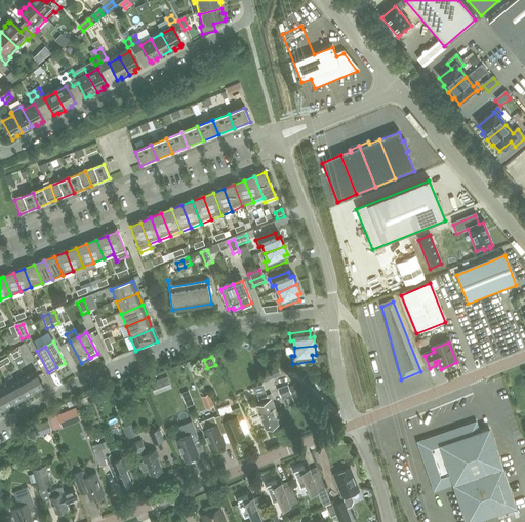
[(276,369),(260,375),(265,385),(279,378),(276,369)]
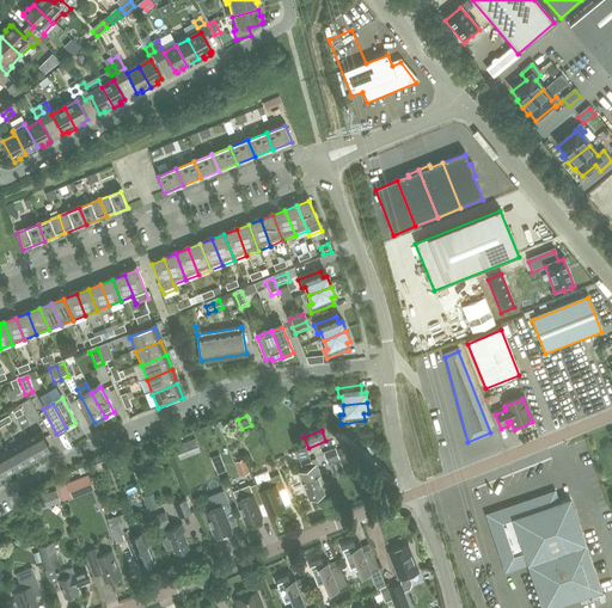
[(41,434),(29,441),(40,460),(50,454),(43,441),(44,440),(41,434)]
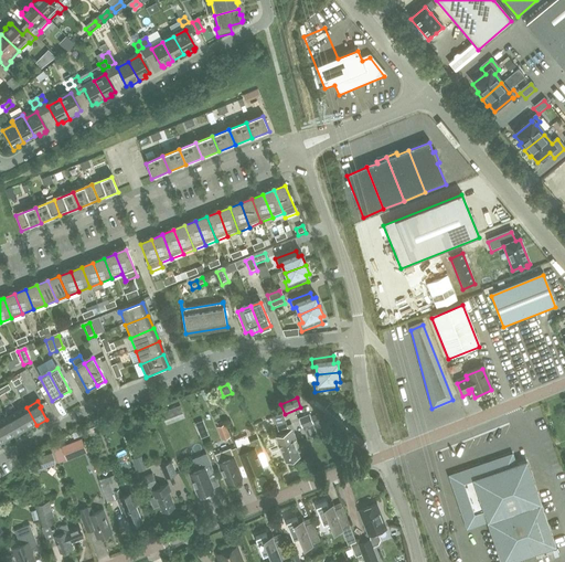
[(324,411),(336,420),(340,415),(329,406),(324,411)]
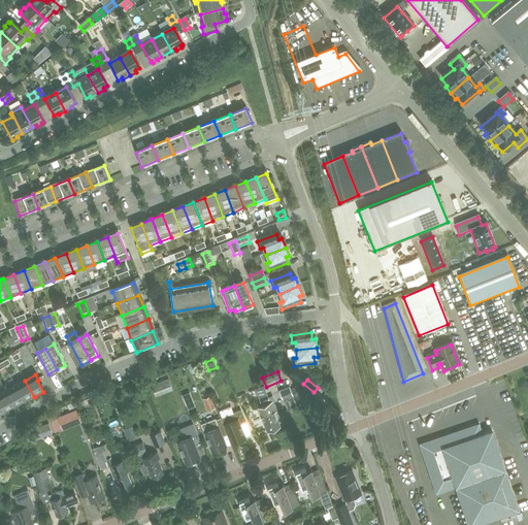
[(14,386),(24,403),(34,397),(25,381),(14,386)]
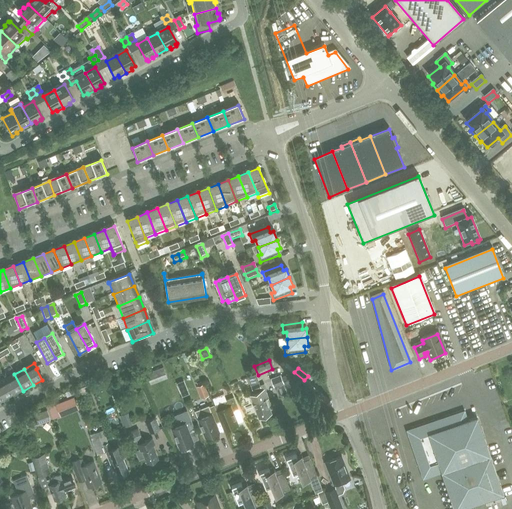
[(145,376),(150,387),(167,380),(162,369),(145,376)]
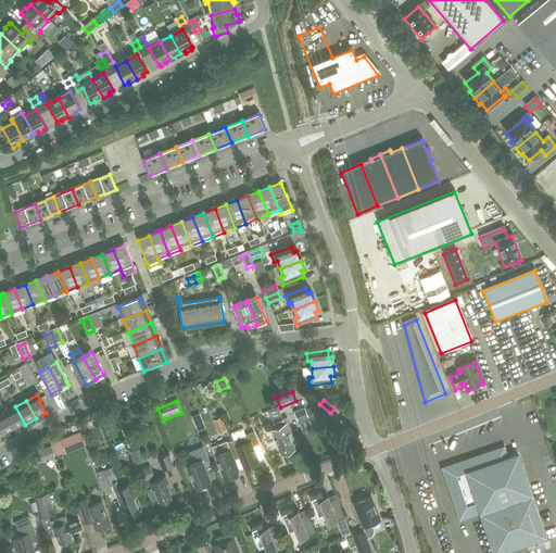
[(15,406),(5,413),(15,430),(25,425),(15,406)]
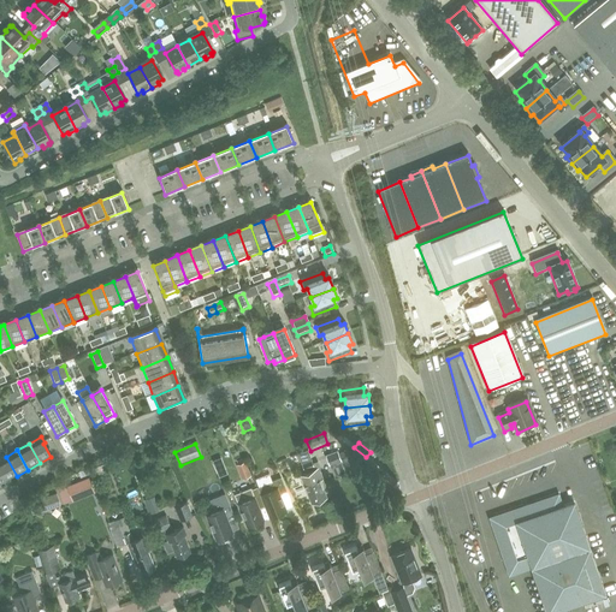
[(344,452),(327,459),(330,465),(347,459),(344,452)]
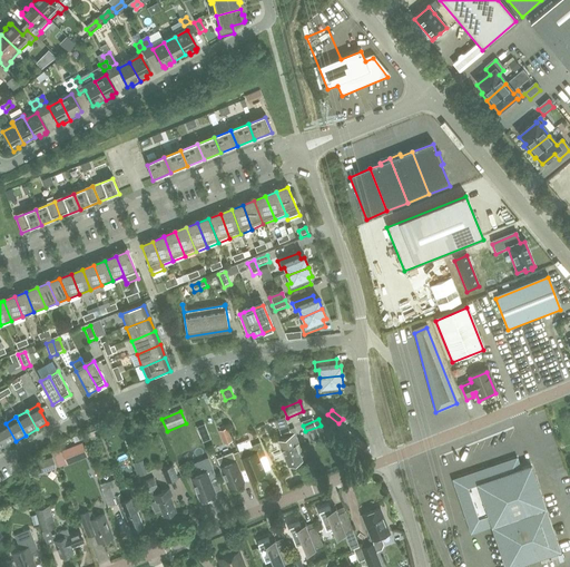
[(276,423),(283,441),(278,442),(279,445),(278,446),(279,449),(282,450),(288,467),(290,467),(292,468),(295,466),(295,465),(302,462),(295,447),(297,447),(298,447),(295,437),(296,436),(295,430),(288,432),(284,420),(276,423)]
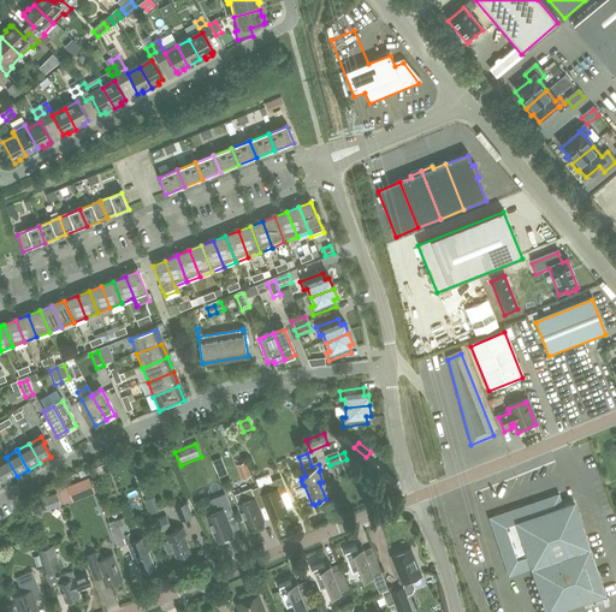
[(0,473),(5,482),(17,476),(6,457),(0,459),(0,473)]
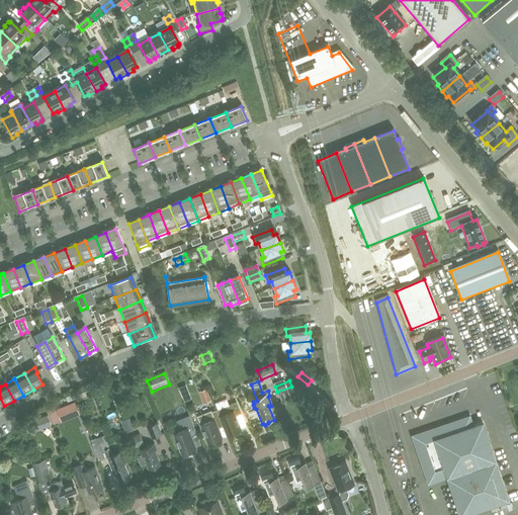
[(126,384),(120,387),(123,396),(131,394),(126,384)]
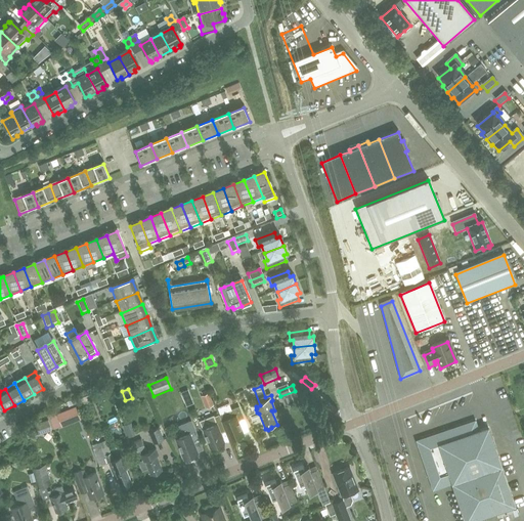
[(201,395),(203,398),(201,399),(206,411),(214,407),(209,396),(207,396),(206,393),(201,395)]
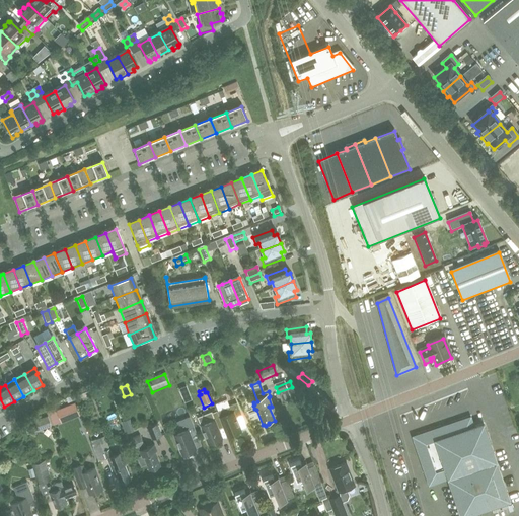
[(236,406),(227,410),(226,410),(218,414),(222,425),(227,438),(241,433),(235,419),(241,417),(236,406)]
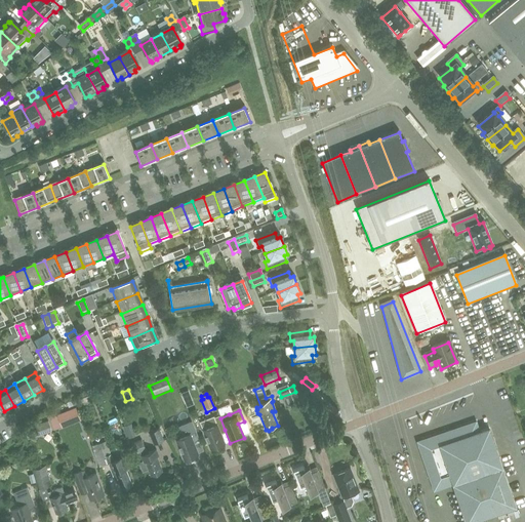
[(67,412),(56,416),(58,422),(62,430),(72,426),(67,412)]
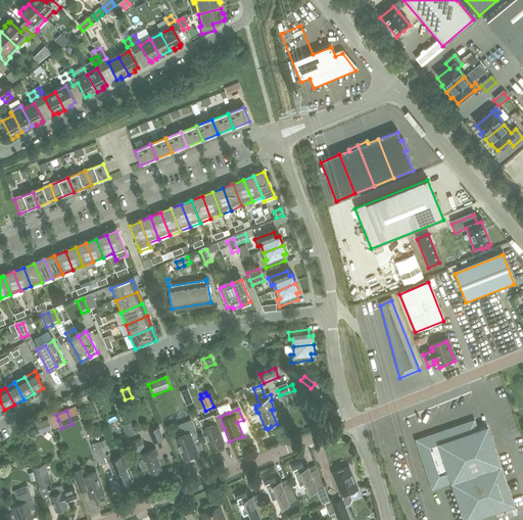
[(214,417),(199,423),(202,430),(209,450),(224,444),(220,434),(218,430),(224,428),(220,417),(220,416),(214,419),(214,417)]
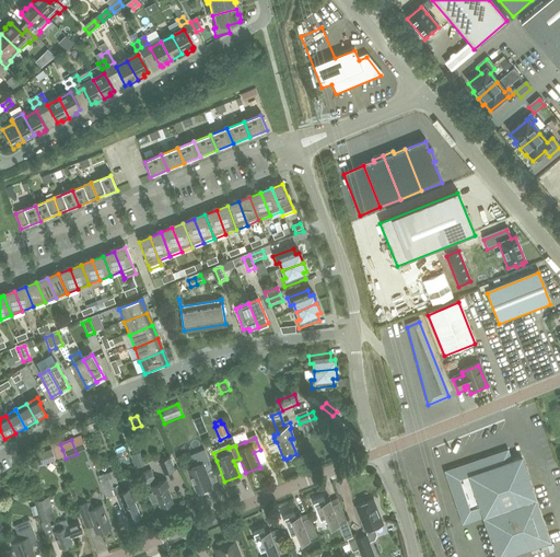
[(51,452),(26,461),(30,471),(55,463),(51,452)]
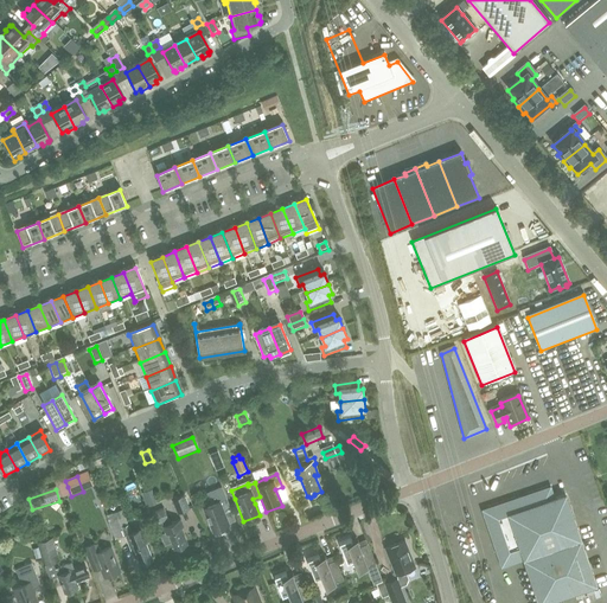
[(551,602),(574,595),(576,602),(594,596),(592,589),(596,588),(566,496),(554,500),(550,489),(487,511),(484,519),(502,570),(524,562),(537,602),(551,602)]
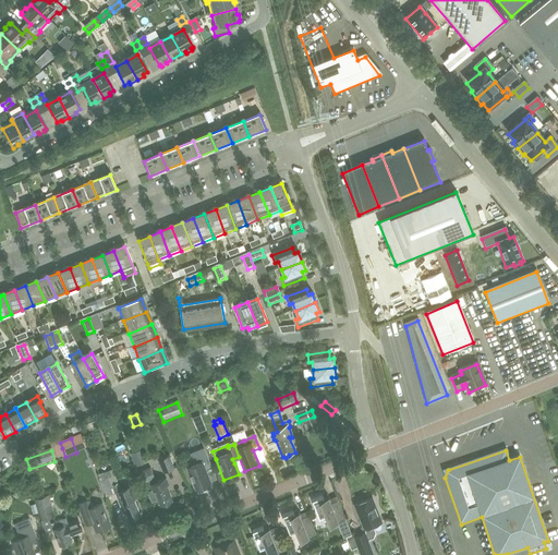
[(195,491),(210,485),(205,471),(210,469),(204,451),(191,457),(195,467),(186,470),(195,491)]
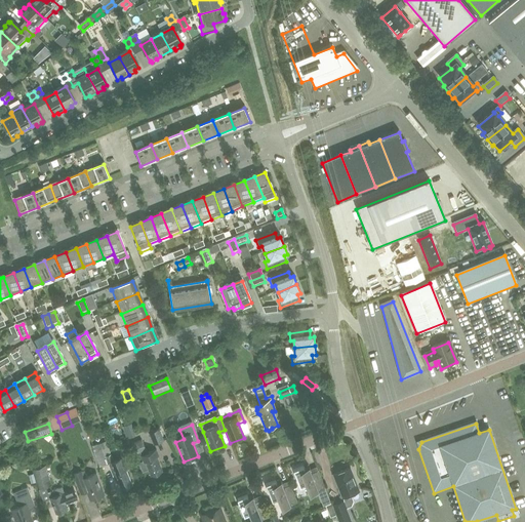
[(154,446),(163,442),(159,431),(149,435),(154,446)]
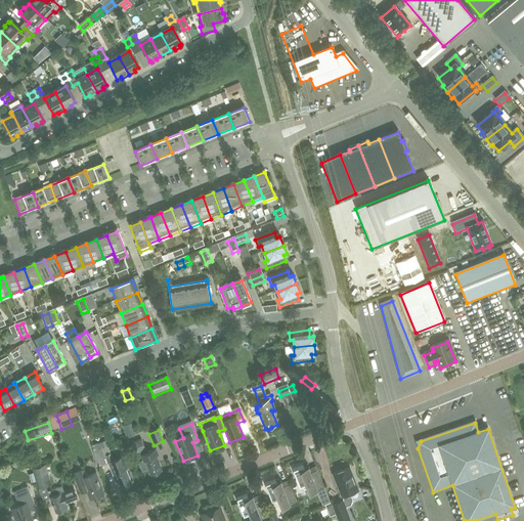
[(140,441),(130,445),(134,453),(134,456),(139,454),(140,458),(143,463),(139,465),(143,474),(148,472),(150,476),(153,475),(154,476),(157,475),(157,473),(162,471),(156,458),(158,457),(156,451),(154,452),(147,454),(145,451),(141,441),(140,441)]
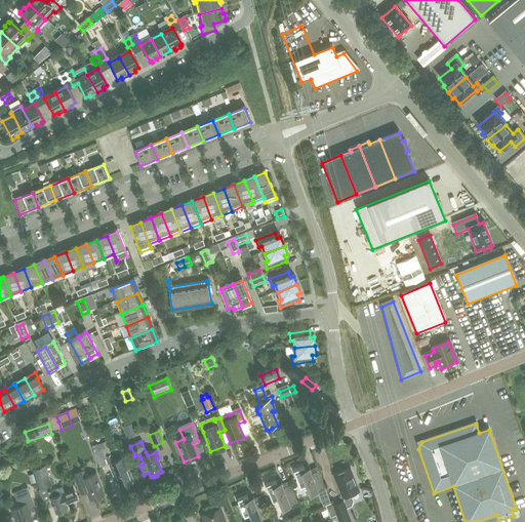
[(101,445),(91,448),(93,454),(99,470),(108,467),(116,485),(118,484),(120,490),(131,486),(126,473),(129,472),(124,459),(114,464),(108,449),(103,451),(101,445)]
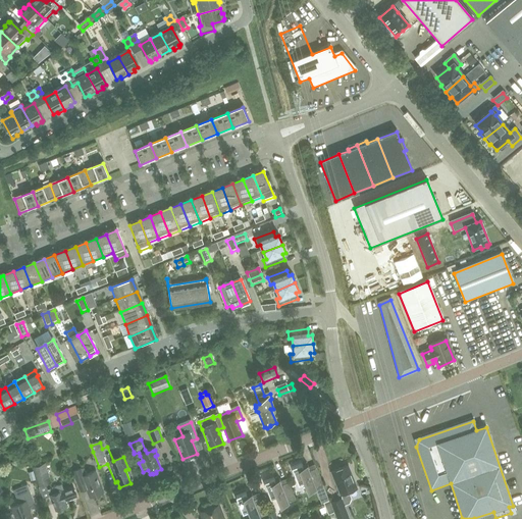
[(45,466),(33,469),(39,489),(51,485),(45,466)]
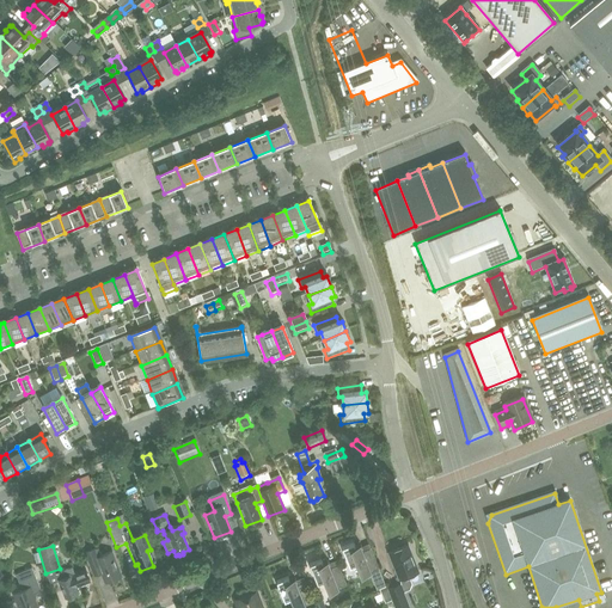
[(371,573),(378,591),(385,588),(371,550),(363,553),(360,546),(355,548),(354,546),(342,551),(350,570),(356,567),(361,578),(371,573)]
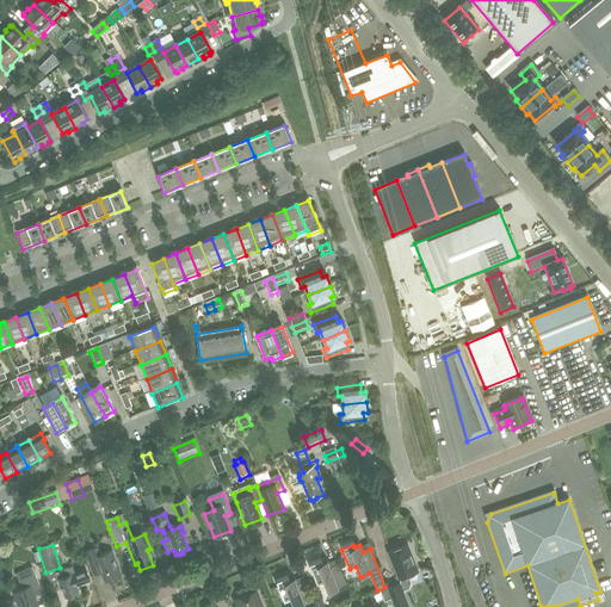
[(400,584),(388,589),(394,606),(408,606),(403,594),(408,592),(412,587),(408,577),(418,574),(407,547),(388,555),(399,581),(400,584)]
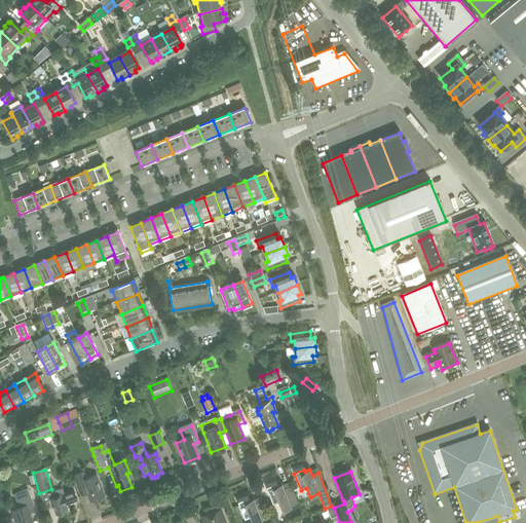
[(84,474),(73,478),(78,491),(84,489),(90,503),(104,497),(96,477),(86,480),(84,474)]
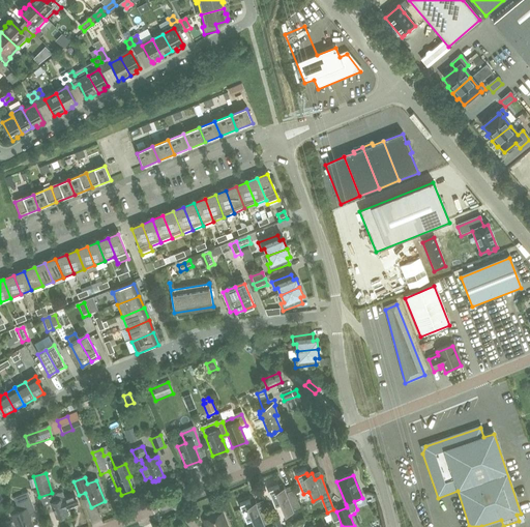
[(278,488),(268,492),(275,508),(281,506),(285,516),(300,509),(293,491),(286,494),(284,488),(278,490),(278,488)]
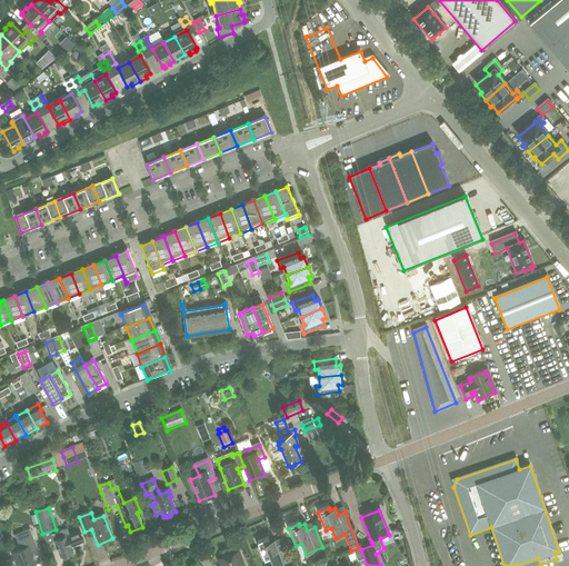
[(35,565),(33,560),(31,556),(38,553),(30,530),(15,537),(20,552),(12,555),(16,565),(35,565)]
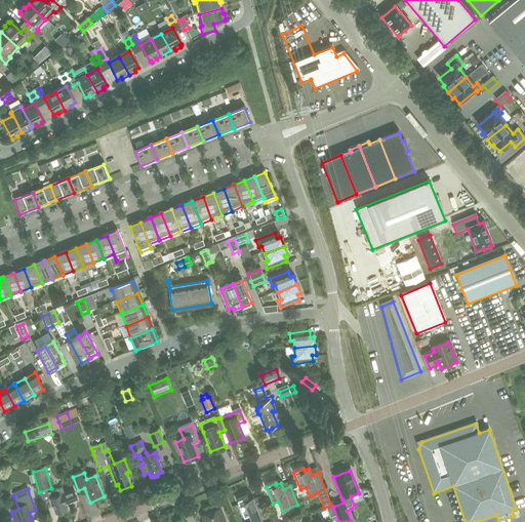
[(73,491),(64,494),(62,489),(47,495),(55,515),(62,513),(63,514),(66,513),(66,511),(68,511),(66,506),(77,502),(73,491)]
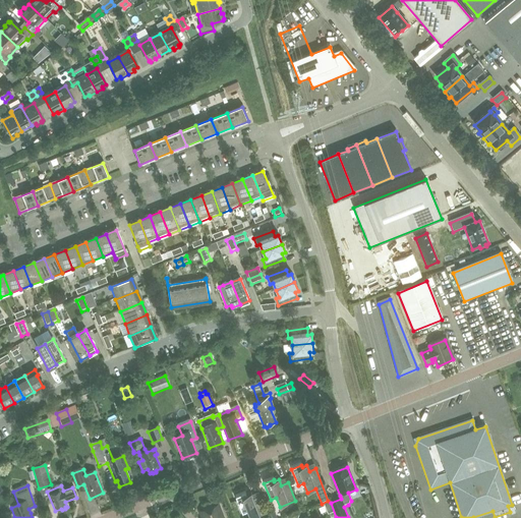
[(261,517),(267,515),(259,498),(253,500),(251,494),(246,496),(245,494),(235,498),(242,514),(248,512),(250,517),(261,517)]
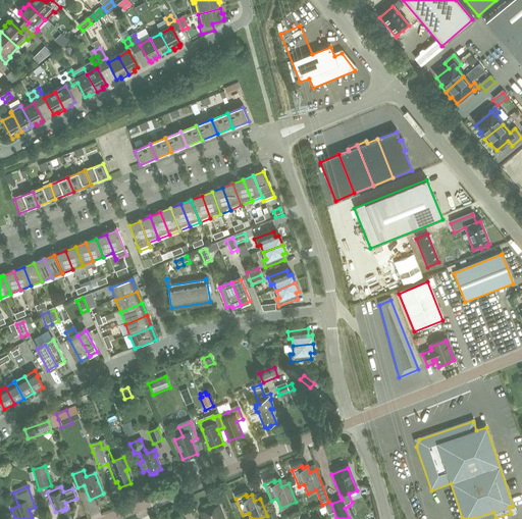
[(329,503),(323,505),(328,517),(334,514),(329,503)]
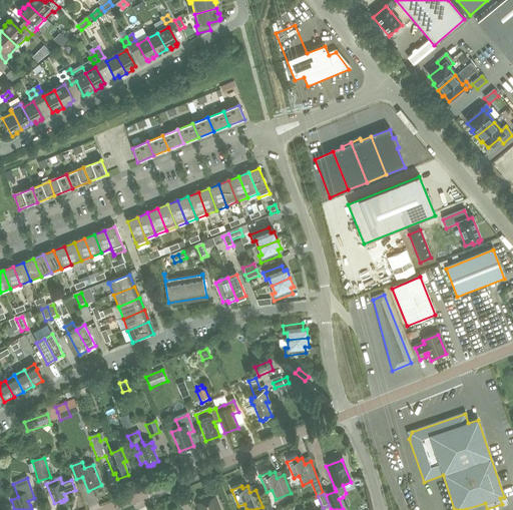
[(218,509),(214,499),(196,506),(197,509),(218,509)]
